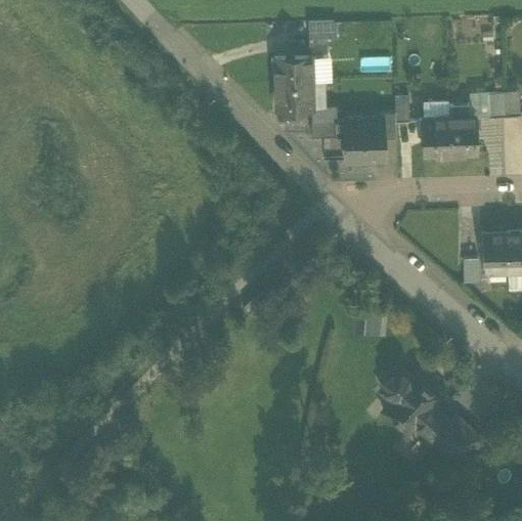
[(311,24),(311,39),(336,38),(336,23),(311,24)]
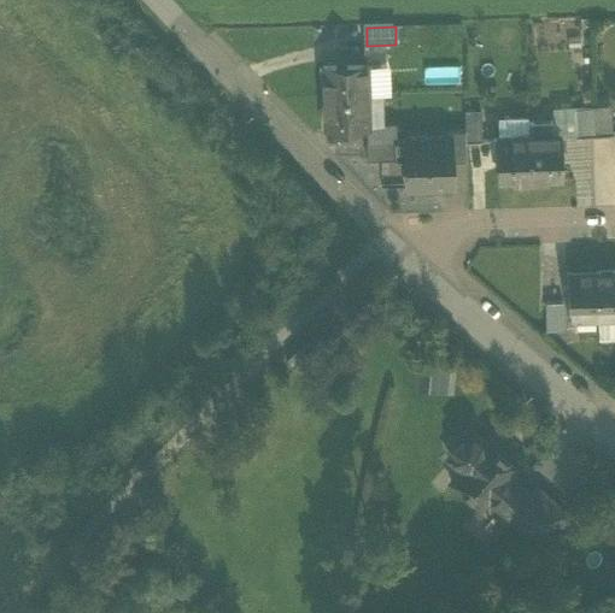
[(385,98),(392,98),(391,68),(369,69),(370,99),(385,98)]
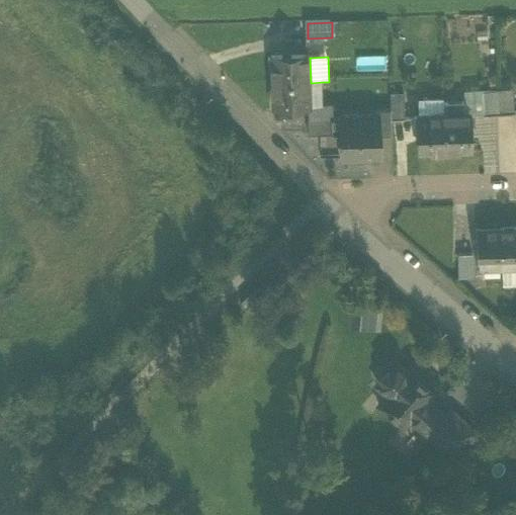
[(272,59),(273,84),(311,83),(310,58),(272,59)]
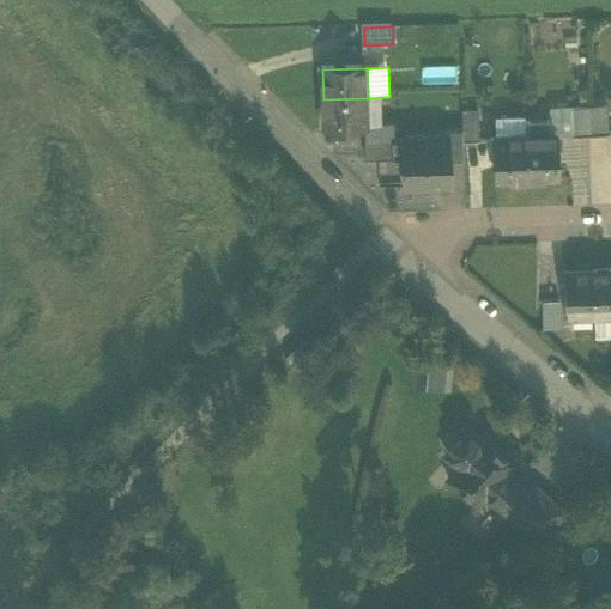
[(369,127),(383,126),(382,97),(368,98),(369,127)]
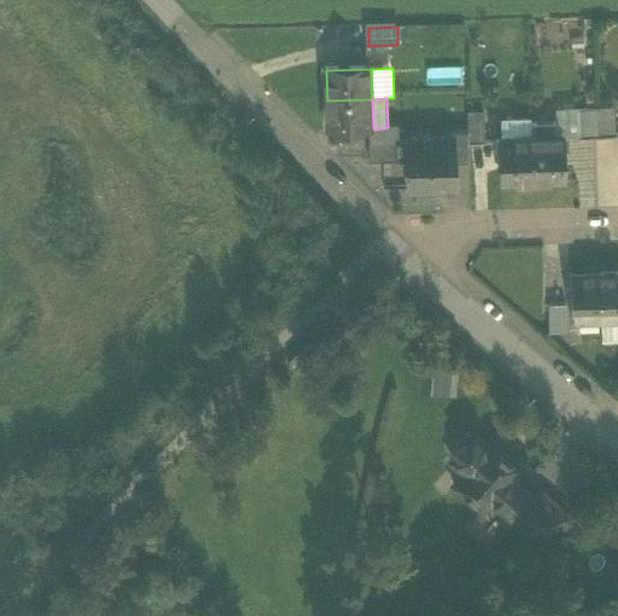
[(373,128),(372,99),(327,101),(326,101),(327,132),(370,131),(373,130),(373,128)]
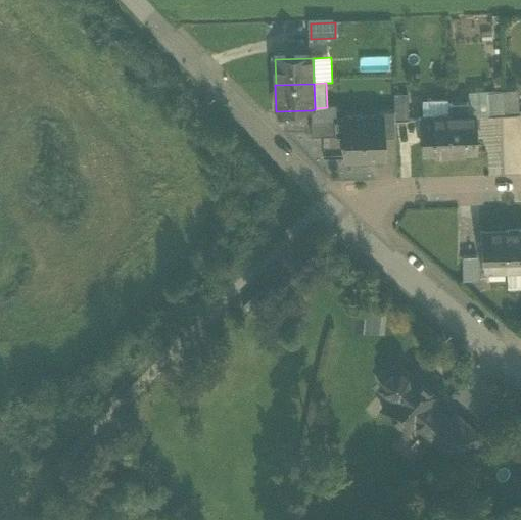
[(470,93),(470,105),(475,105),(475,116),(475,117),(490,116),(489,94),(489,92),(470,93)]
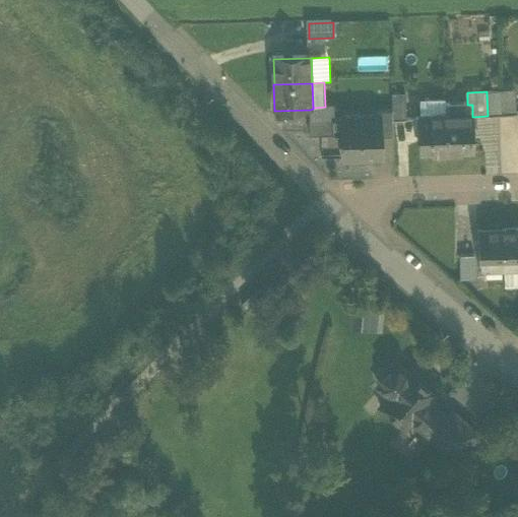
[(488,118),(501,118),(500,93),(487,93),(488,116),(488,118)]
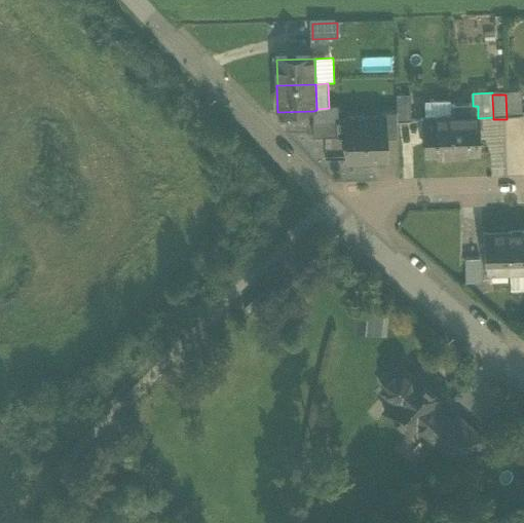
[(519,95),(506,95),(507,119),(520,119),(519,95)]
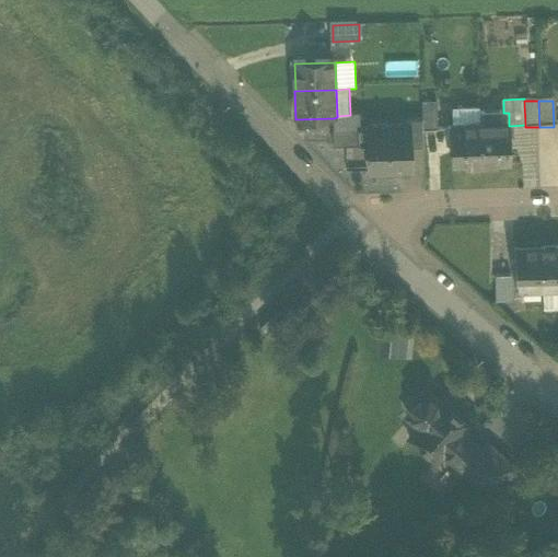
[(423,106),(425,123),(425,130),(438,130),(437,106),(423,106)]
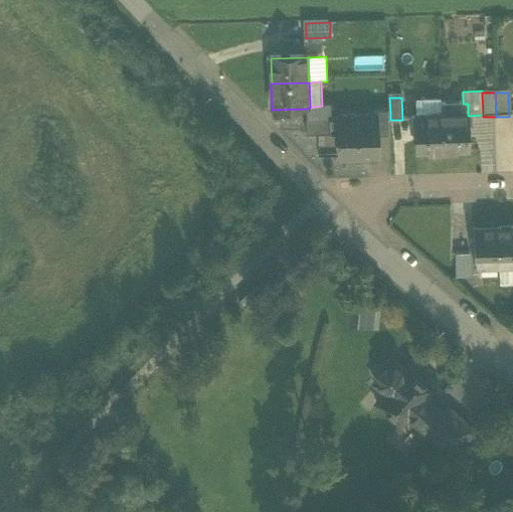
[(417,100),(417,116),(443,116),(443,104),(443,100),(417,100)]
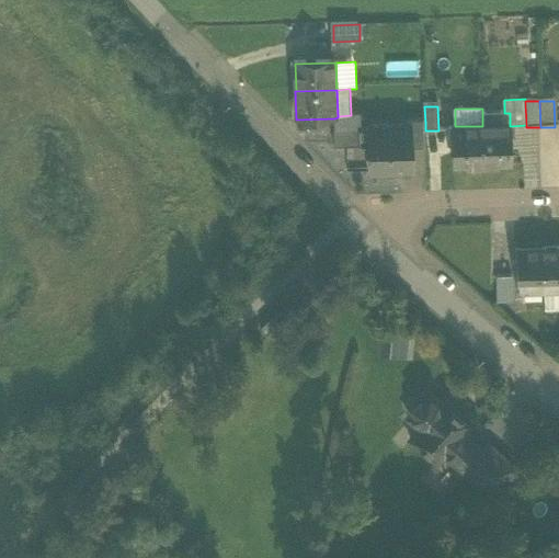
[(482,113),(482,126),(510,125),(510,113),(504,113),(482,113)]
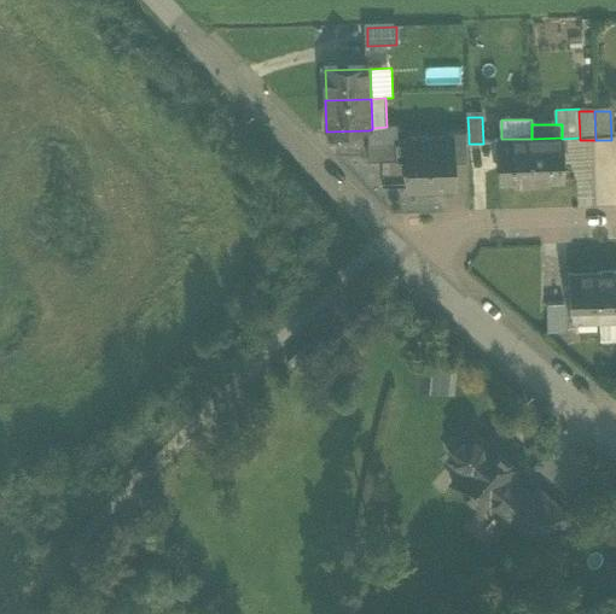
[(399,163),(399,145),(397,127),(387,127),(372,128),(372,129),(368,130),(370,146),(368,146),(368,163),(399,163)]
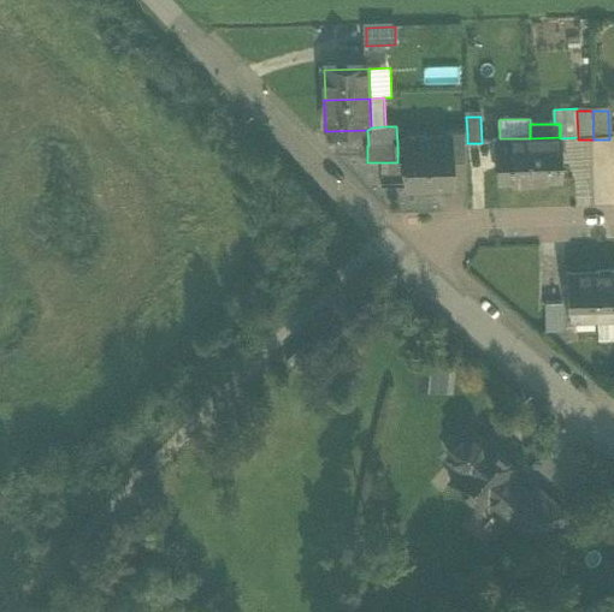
[(467,164),(467,143),(467,135),(450,135),(450,143),(452,143),(453,165),(467,164)]
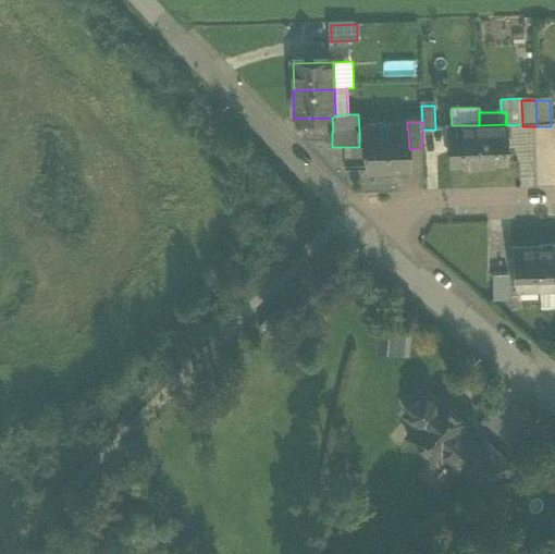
[(506,125),(506,124),(479,125),(480,165),(508,164),(506,125)]
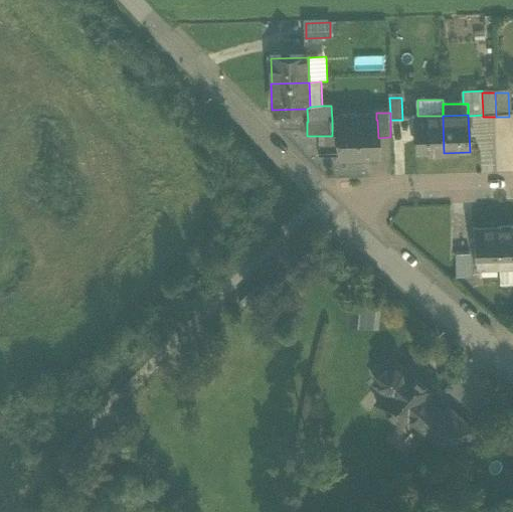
[(419,154),(444,153),(443,116),(417,116),(419,154)]
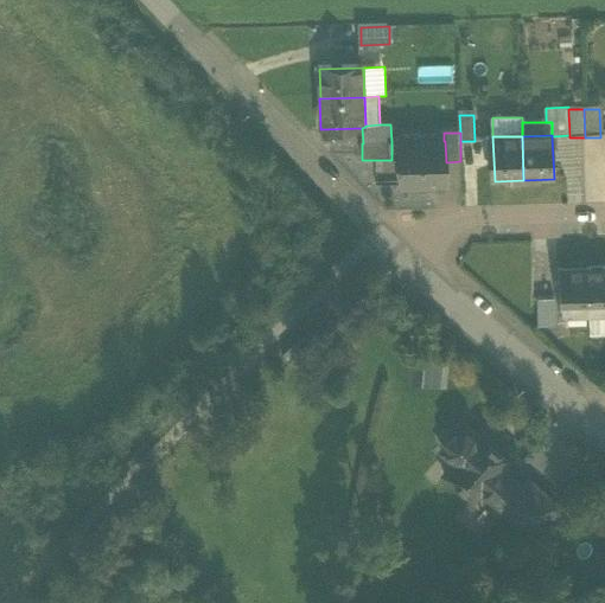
[(402,160),(403,188),(426,188),(426,185),(447,185),(446,162),(445,141),(444,141),(401,142),(402,160)]
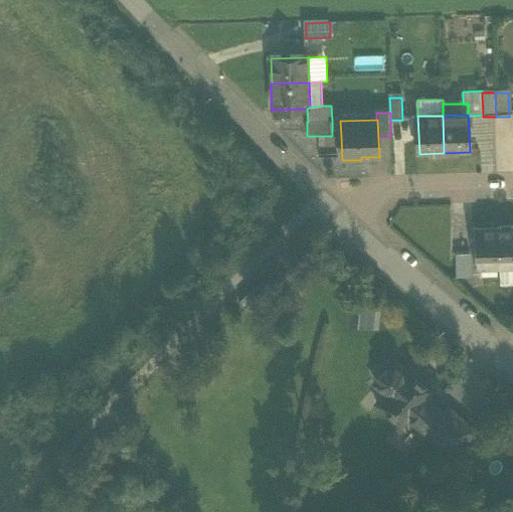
[(332,121),(332,136),(341,136),(340,121),(332,121)]
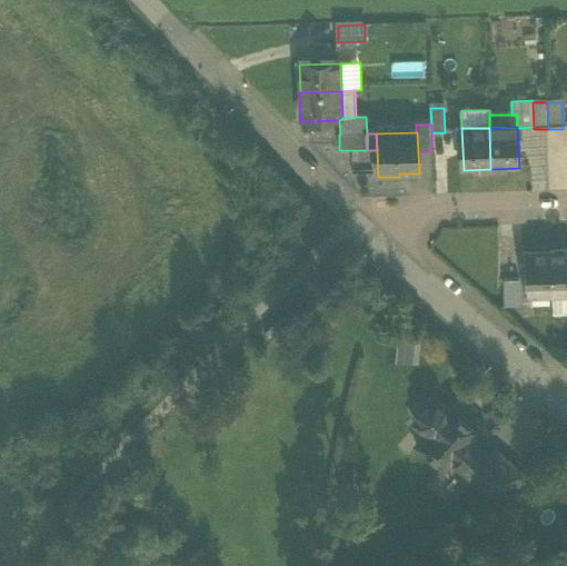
[(566,251),(553,252),(554,294),(566,293),(566,251)]
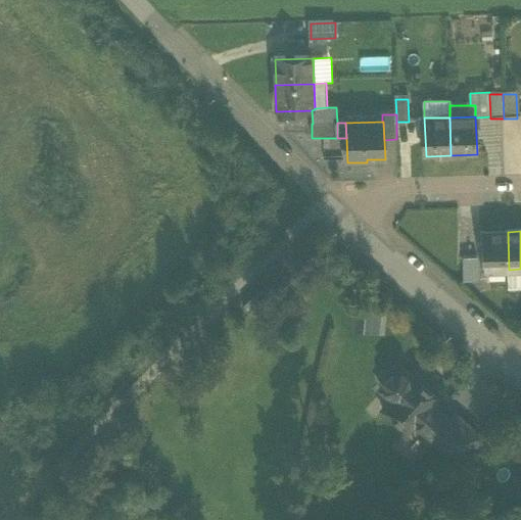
[(483,270),(509,270),(508,232),(482,232),(483,270)]
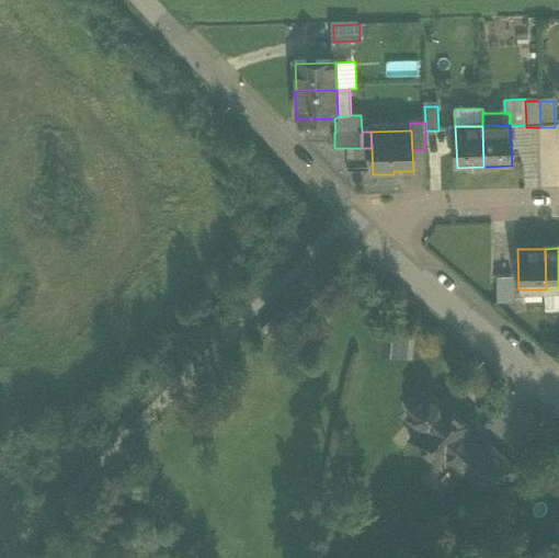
[(498,304),(514,304),(514,277),(498,277),(498,304)]
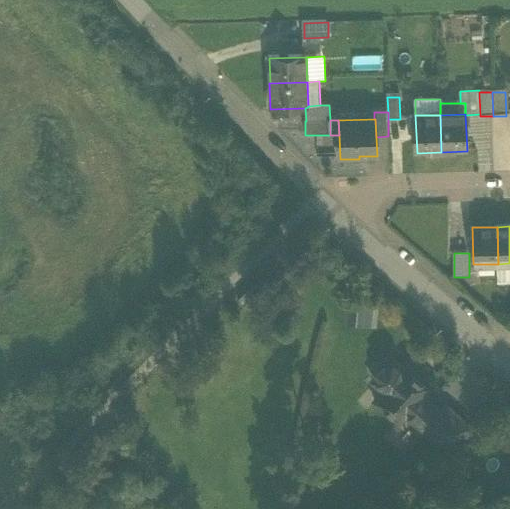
[(509,263),(498,264),(498,284),(509,283),(509,263)]
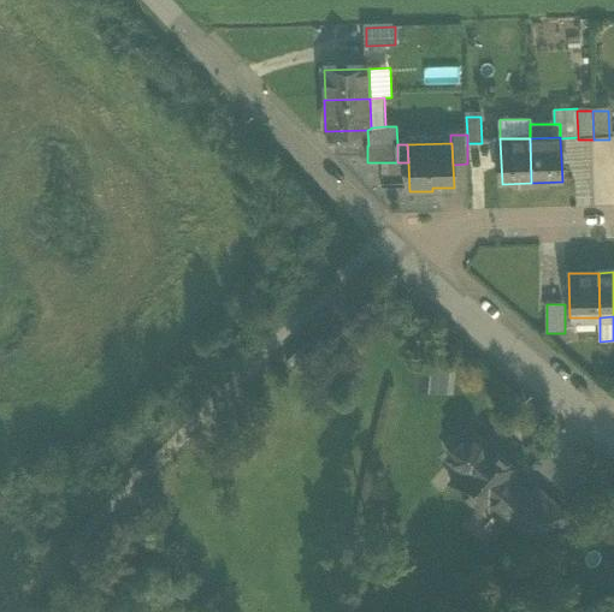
[(456,369),(419,364),(415,392),(453,397),(456,369)]
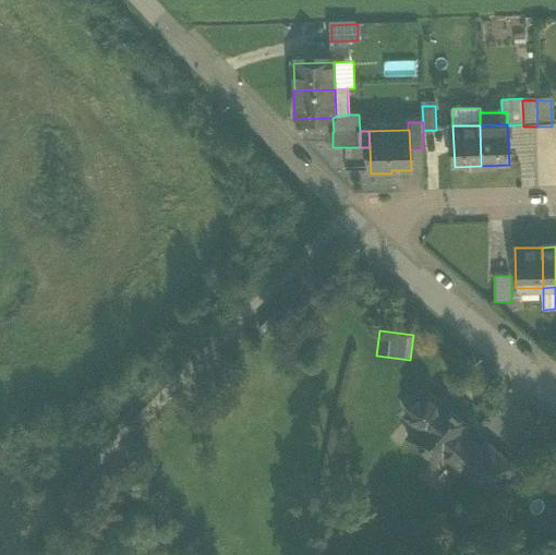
[(443,454),(464,472),(482,453),(481,451),(469,442),(463,448),(455,441),(460,434),(470,422),(444,399),(440,402),(428,393),(424,397),(418,395),(408,406),(410,413),(407,418),(419,427),(409,439),(435,462),(443,454)]
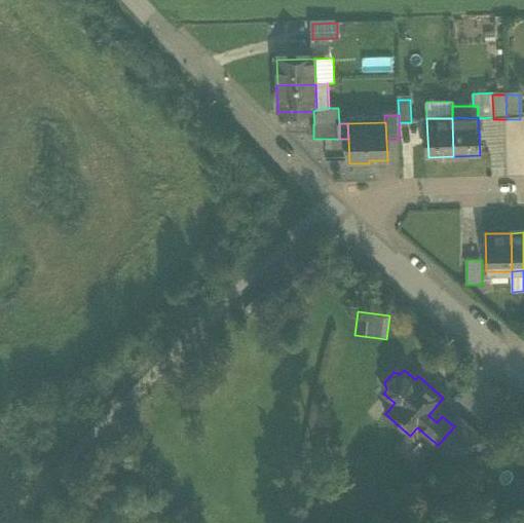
[(437,422),(442,416),(434,409),(428,415),(437,422)]
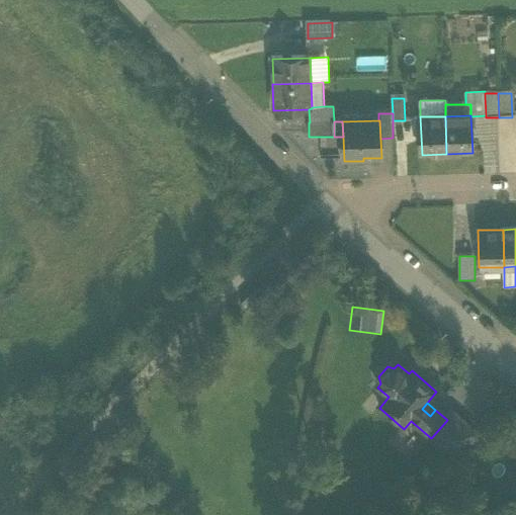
[(431,438),(453,457),(475,433),(451,413),(446,419),(447,420),(431,438)]
